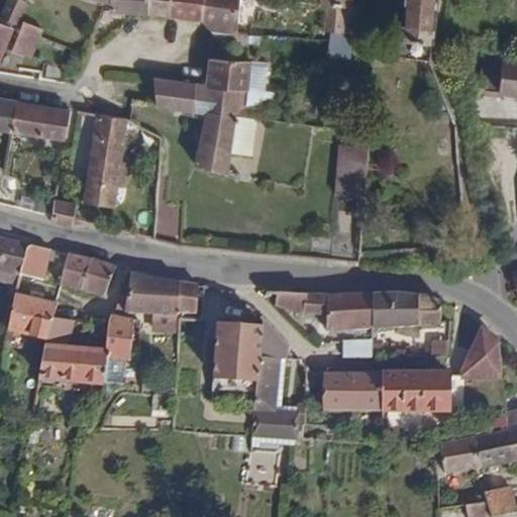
[(21,24),(29,4),(27,3),(19,0),(13,0),(5,15),(0,12),(0,19),(2,20),(1,24),(13,29),(18,31),(21,24)]
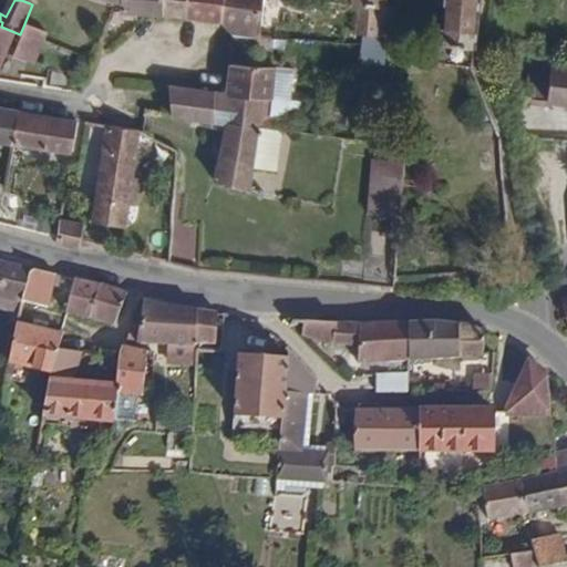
[(165,21),(166,0),(123,0),(123,6),(122,16),(136,18),(146,19),(165,21)]
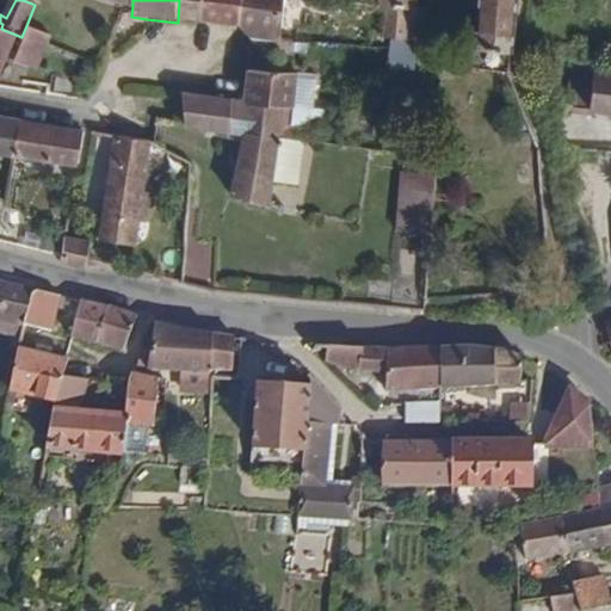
[(202,26),(204,0),(179,0),(178,23),(202,26)]
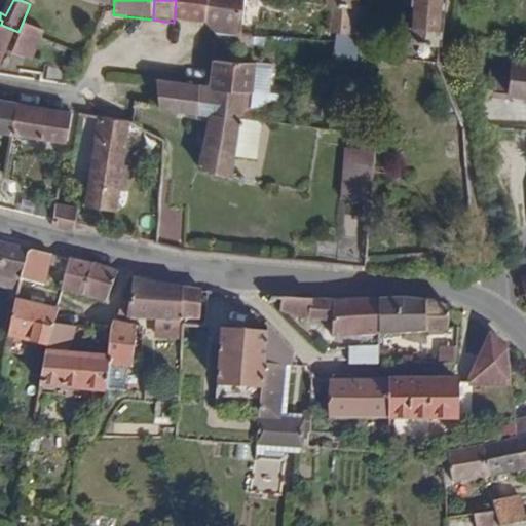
[(204,27),(207,0),(176,0),(174,23),(204,27)]
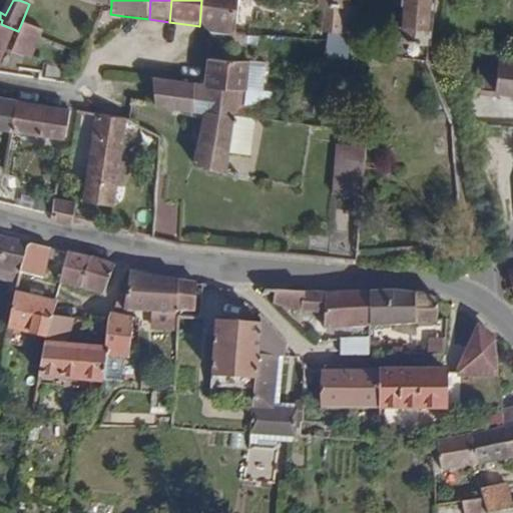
[(233,34),(237,0),(201,0),(199,26),(209,38),(232,40),(233,34)]
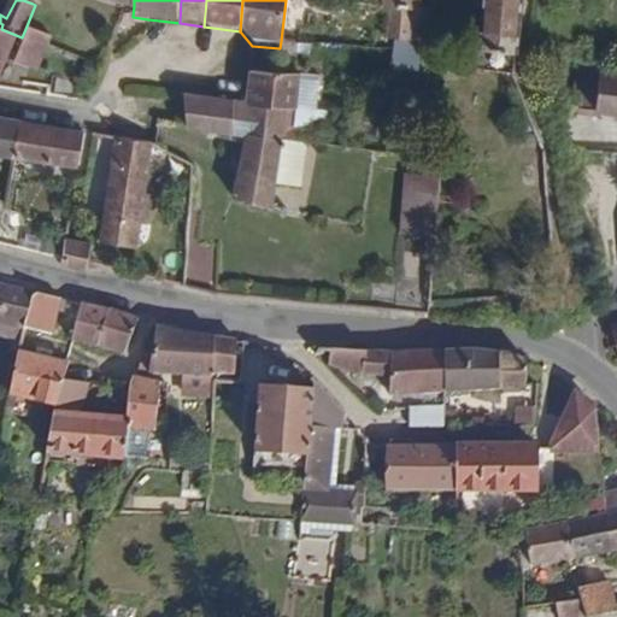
[(416,3),(416,0),(377,0),(378,0),(387,1),(383,34),(393,35),(409,36),(410,4),(416,3)]
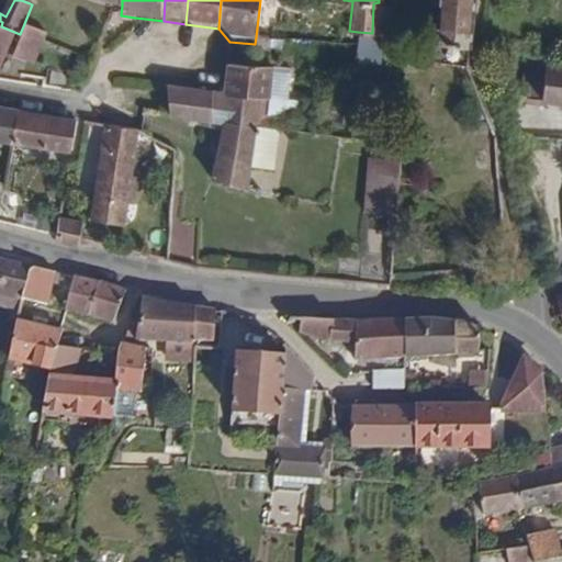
[(471,48),(474,0),(440,0),(437,45),(468,48),(471,48)]
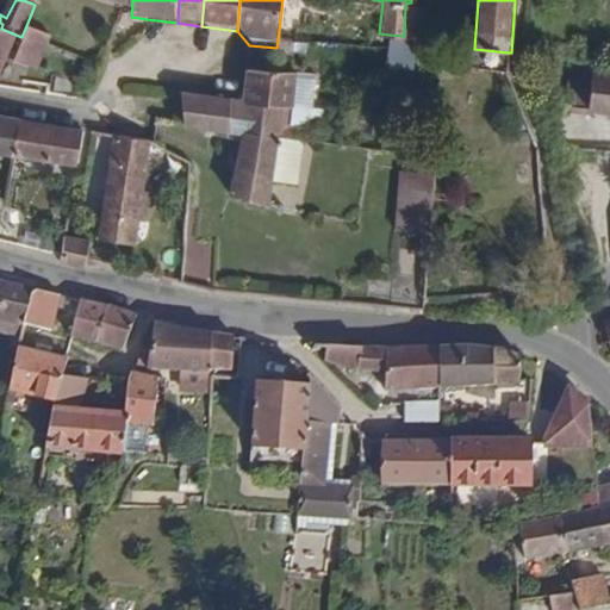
[(0,69),(16,35),(1,29),(2,24),(0,23),(0,69)]
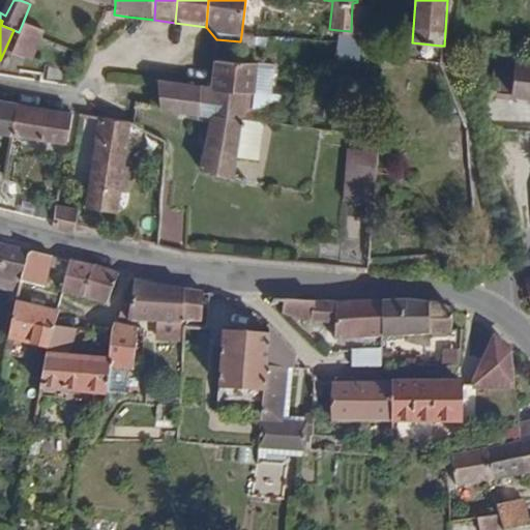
[(33,62),(42,40),(45,33),(22,25),(19,32),(12,55),(33,62)]
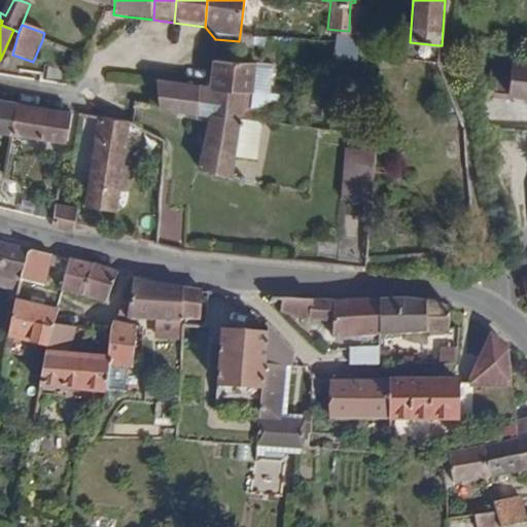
[(354,53),(355,32),(349,31),(336,30),(335,41),(334,58),(353,59),(354,53)]
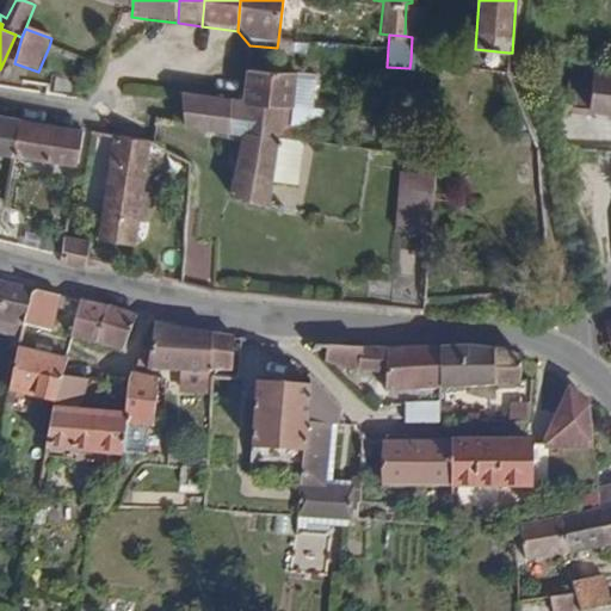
[(270,107),(273,74),(247,71),(244,100),(242,104),(270,107)]
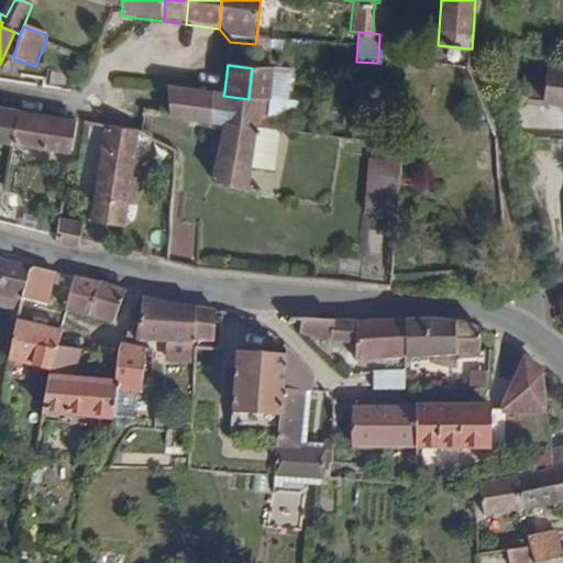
[(271,99),(289,100),(289,91),(293,91),(294,68),(268,68),(252,68),(249,99),(271,99)]
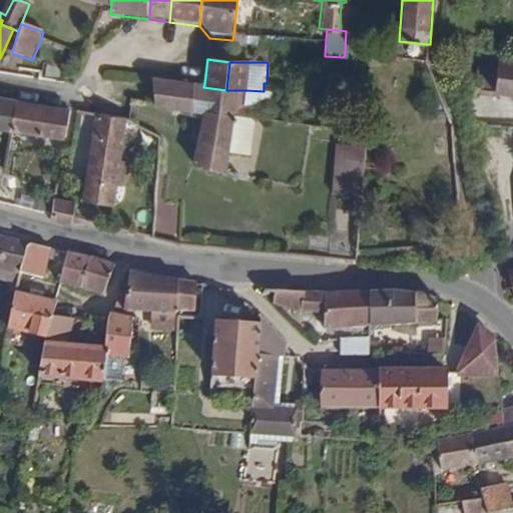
[(512,97),(512,63),(502,62),(498,96),(512,97)]
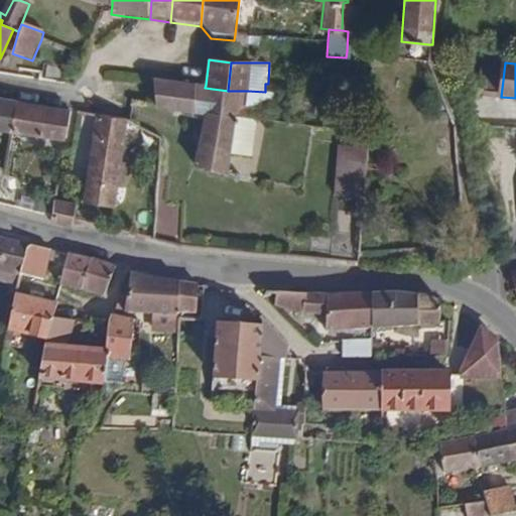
[(235,116),(235,113),(226,112),(228,91),(205,88),(206,85),(154,79),(150,102),(150,106),(202,114),(196,163),(228,174),(229,166),(229,164),(230,153),(235,116)]
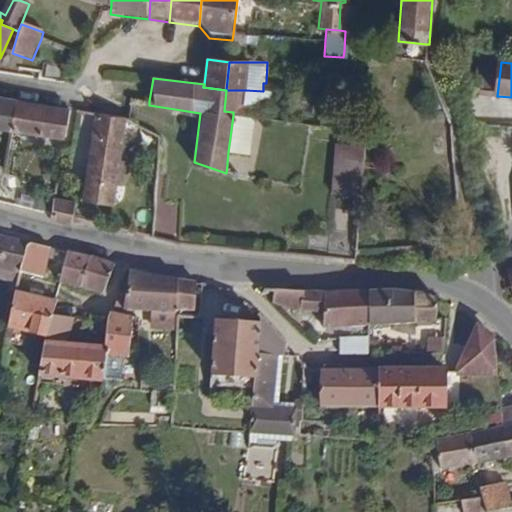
[(461,123),(480,90),(444,82),(458,123),(461,123)]
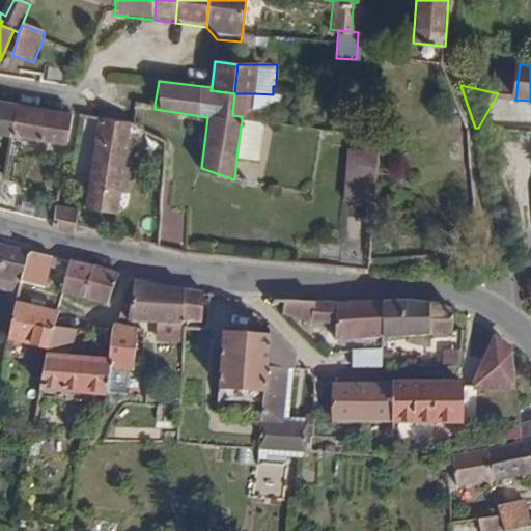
[(254,109),(255,93),(234,93),(232,115),(242,116),(253,117),(254,109)]
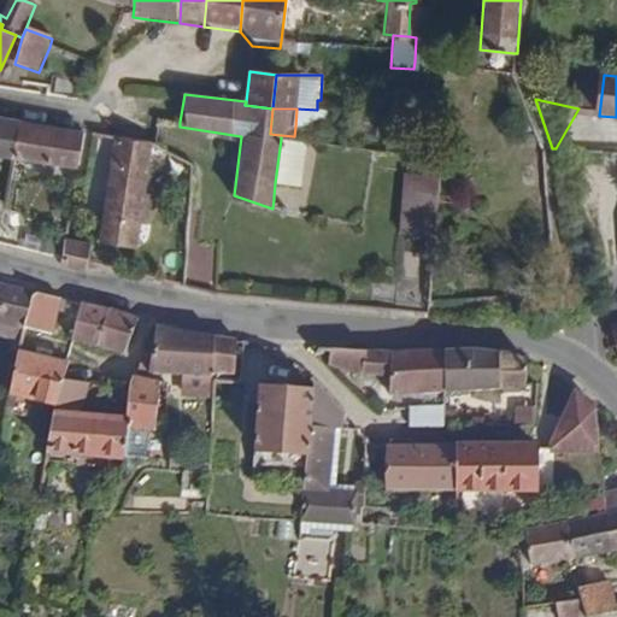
[(329,110),(317,110),(297,109),(295,127),(327,116),(329,110)]
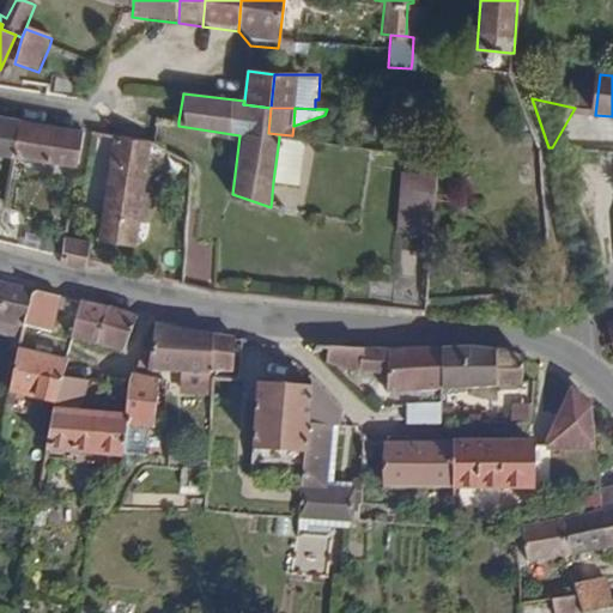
[(11,163),(18,122),(0,119),(0,206),(2,207),(11,163)]
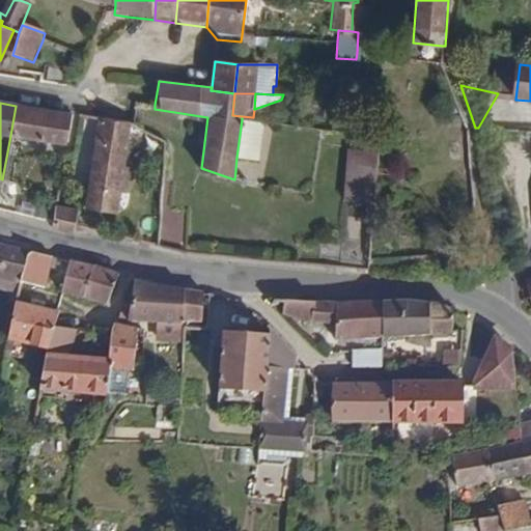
[(39,146),(45,111),(16,106),(9,141),(39,146)]
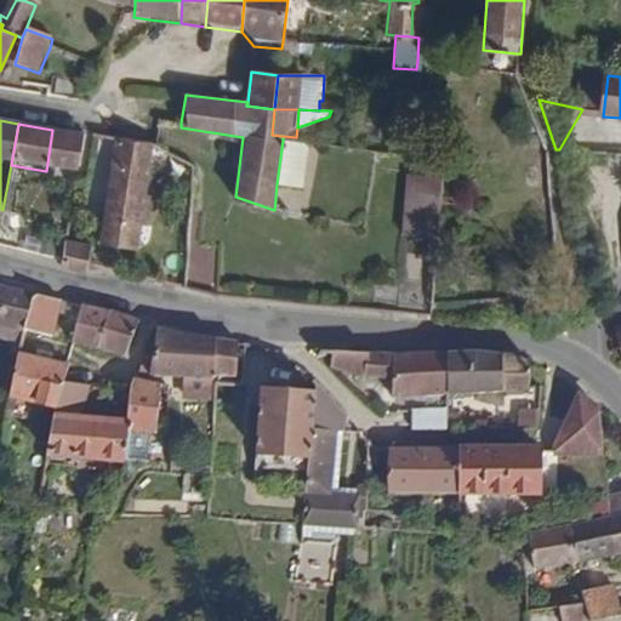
[(78,175),(84,135),(52,130),(46,171),(78,175)]
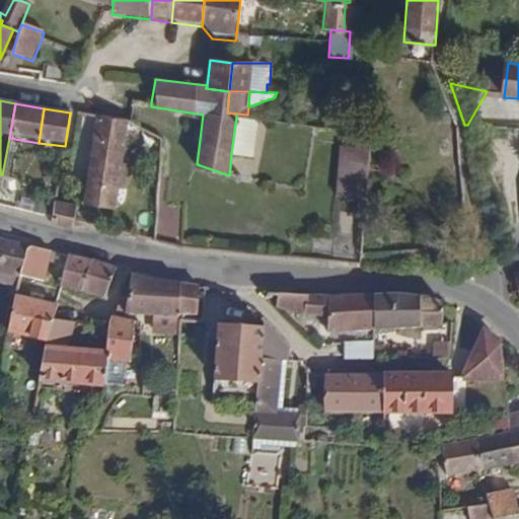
[(126,190),(128,162),(124,161),(129,122),(95,117),(82,208),(117,214),(119,190),(126,190)]
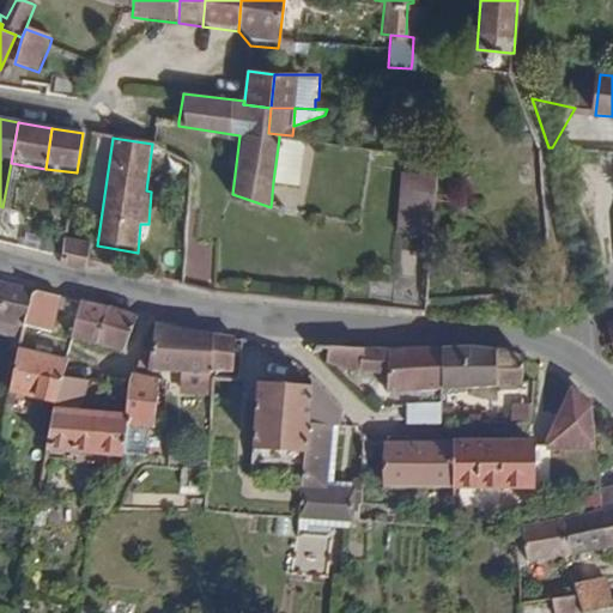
[(299,184),(304,140),(279,138),(273,182),(299,184)]
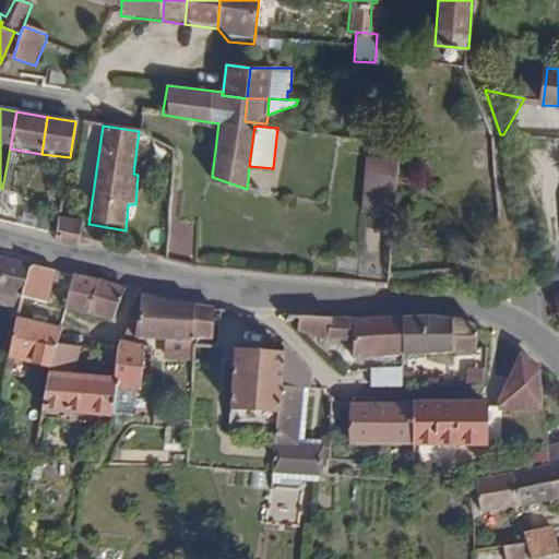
[(396,182),(399,149),(369,146),(366,180),(396,182)]
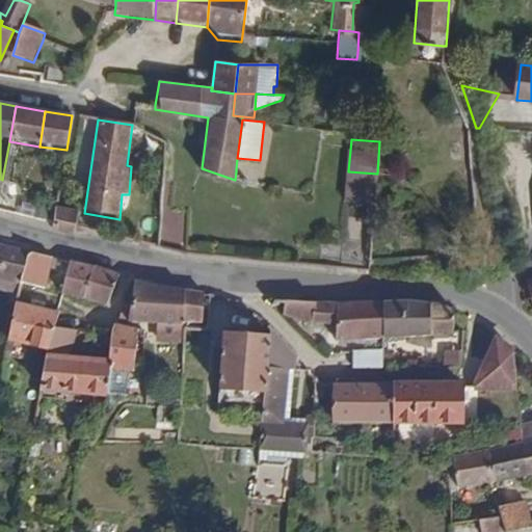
[(374,216),(377,174),(348,171),(345,214),(374,216)]
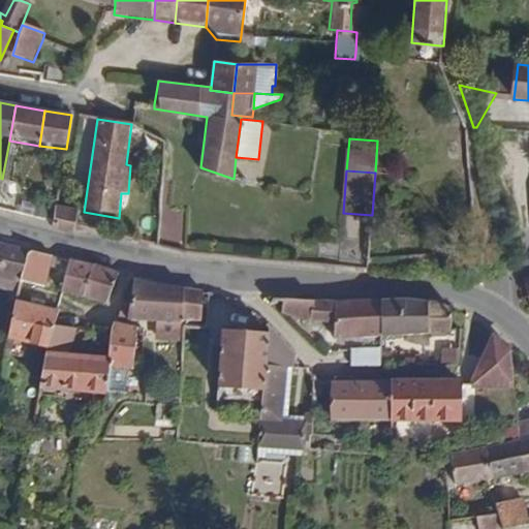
[(0,201),(13,205),(17,192),(0,190),(0,201)]
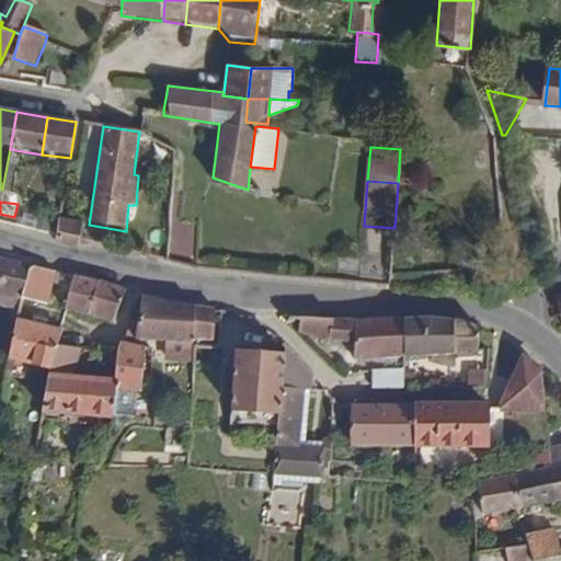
[(35,229),(38,215),(23,212),(21,219),(20,226),(35,229)]
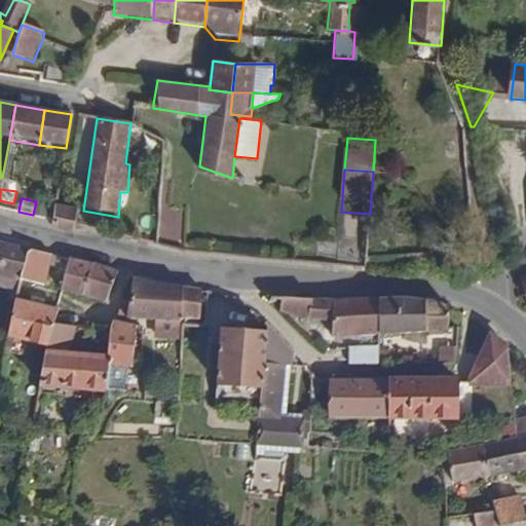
[(77,224),(79,210),(55,205),(53,204),(51,219),(50,224),(76,230),(77,224)]
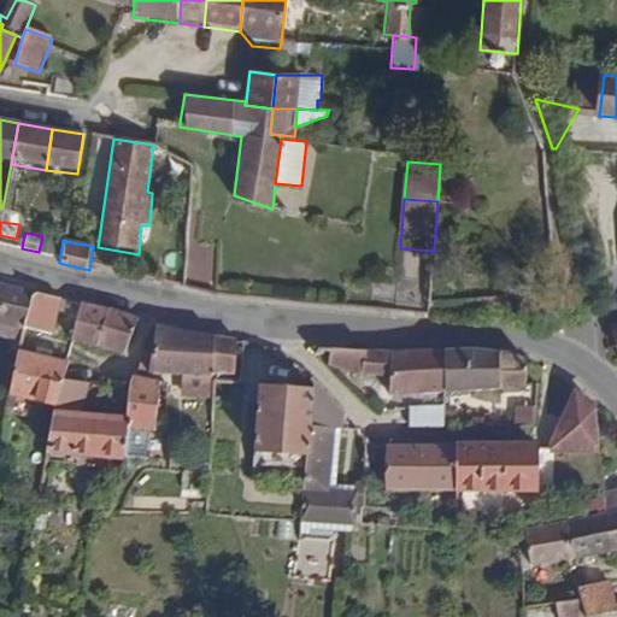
[(217,294),(219,242),(187,241),(187,259),(186,286),(217,294)]
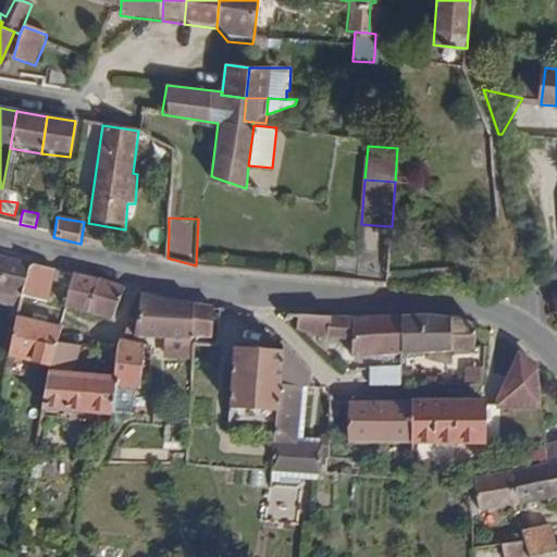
[(388,272),(392,226),(361,224),(358,270),(388,272)]
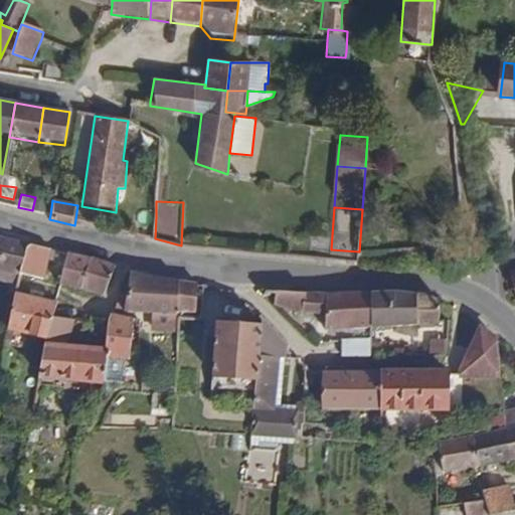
[(0,268),(19,273),(25,242),(0,236),(0,268)]
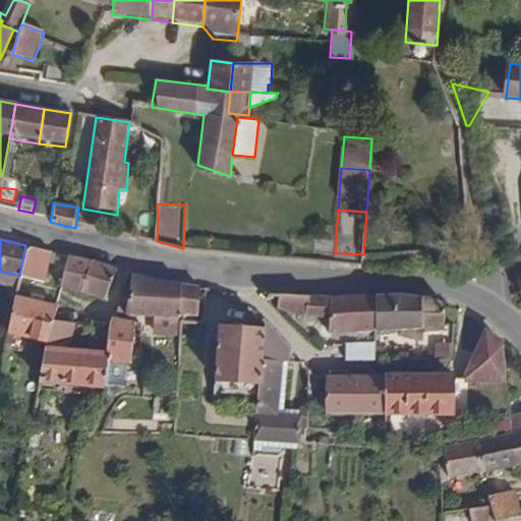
[(45,282),(52,251),(25,245),(19,276),(45,282)]
